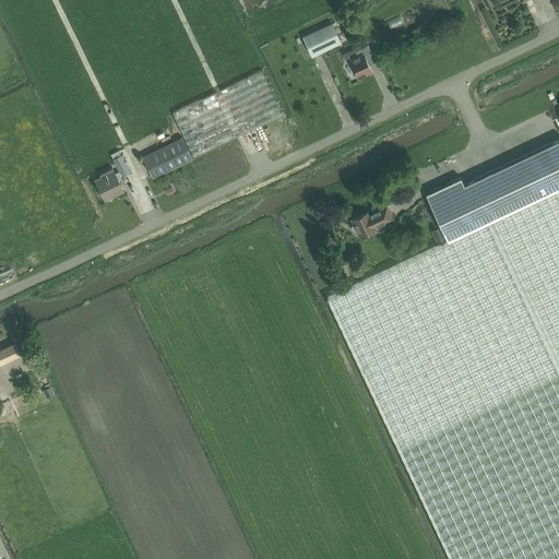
[(342,44),(333,23),(302,37),(312,57),(342,44)]
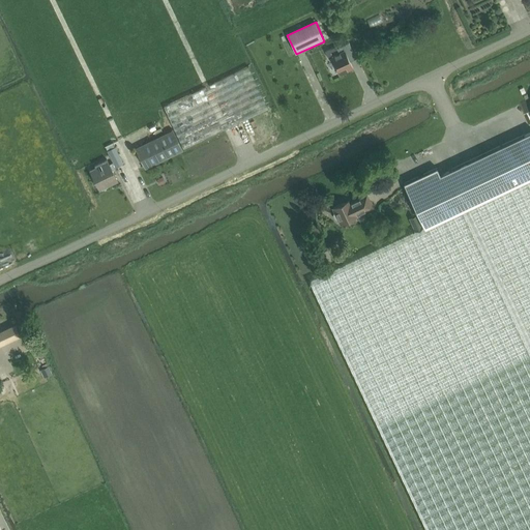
[(349,42),(336,49),(336,47),(325,52),(329,59),(332,57),(336,66),(335,67),(340,75),(353,68),(347,56),(354,53),(349,42)]
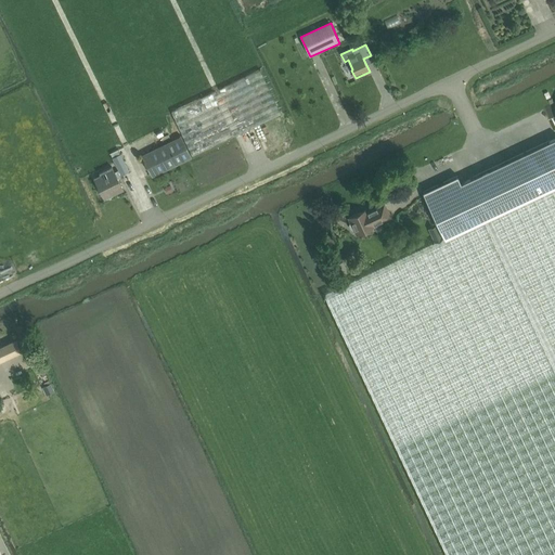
[(192,156),(281,114),(260,71),(171,113),(192,156)]
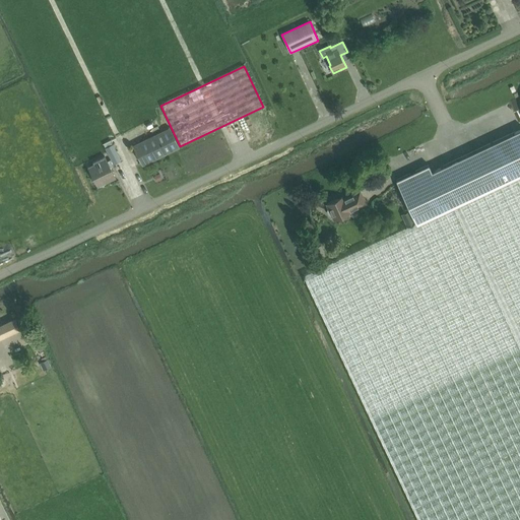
[(141,165),(180,147),(171,128),(133,145),(141,165)]
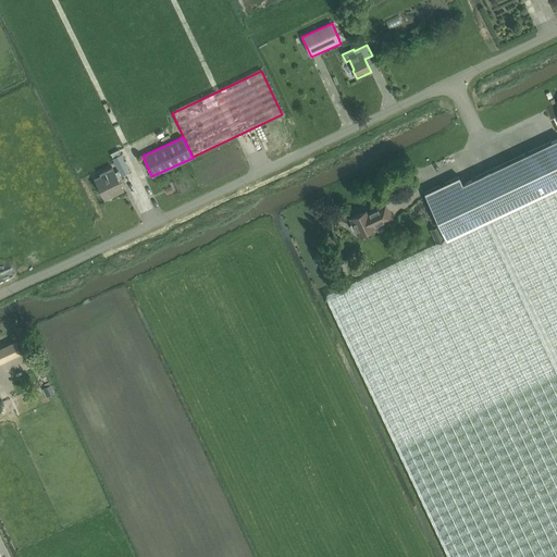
[(556,556),(556,138),(462,184),(459,177),(424,194),(446,240),(326,297),(448,556),(556,556)]
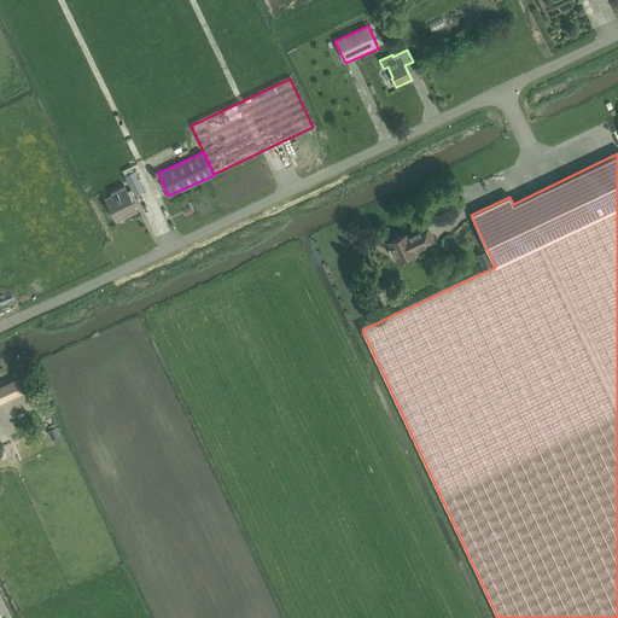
[(134,172),(134,173),(132,168),(123,173),(126,176),(124,176),(132,190),(141,185),(134,172)]
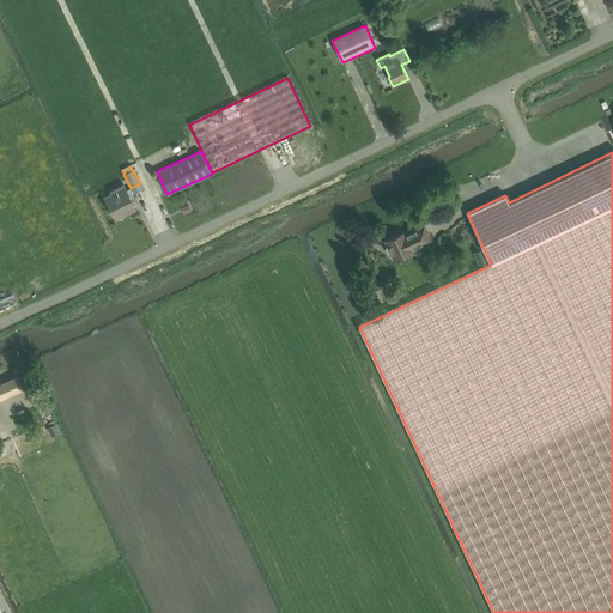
[(131,188),(126,190),(125,188),(123,184),(109,192),(110,194),(104,198),(115,220),(137,210),(129,198),(133,195),(131,188)]
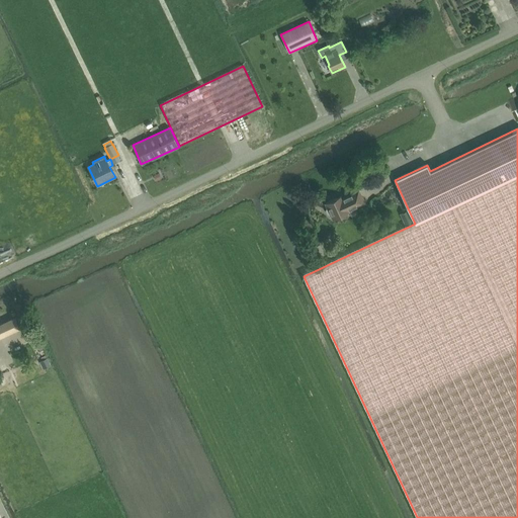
[(331,214),(333,219),(348,211),(347,210),(363,202),(358,191),(342,198),(341,196),(326,203),(328,208),(326,209),(326,210),(328,214),(329,216),(331,214)]
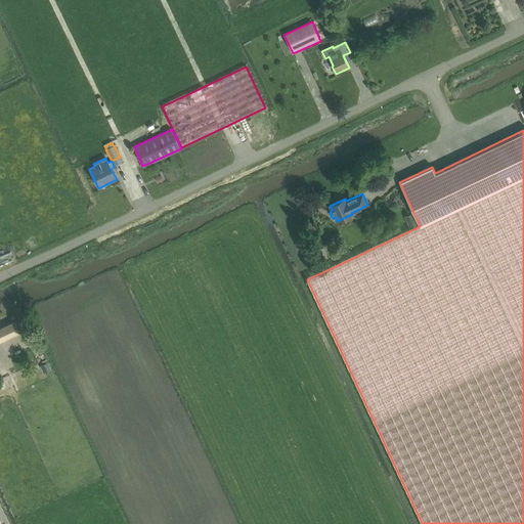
[(85,213),(75,217),(77,223),(87,219),(85,213)]
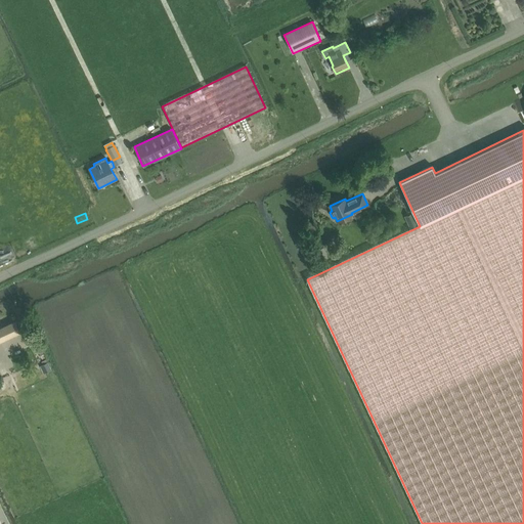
[(56,225),(48,228),(53,238),(60,235),(56,225)]
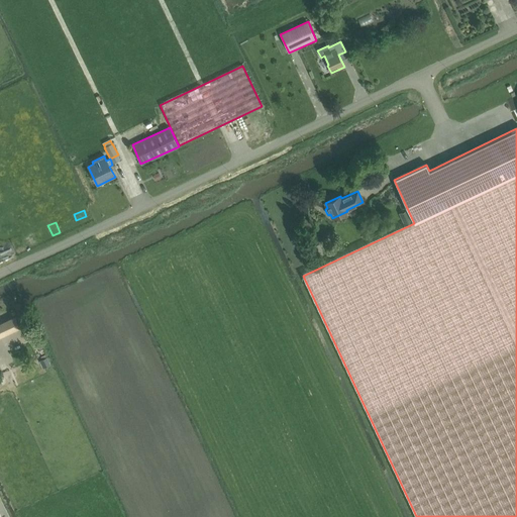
[(28,324),(23,313),(15,316),(0,323),(0,337),(20,328),(28,324)]
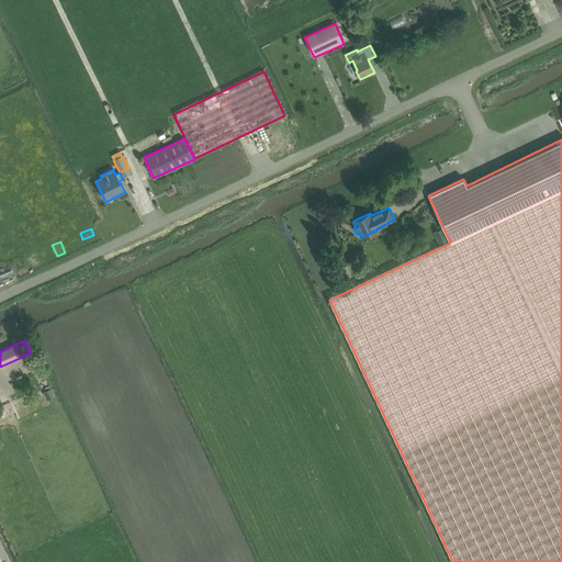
All buildings are outlined.
